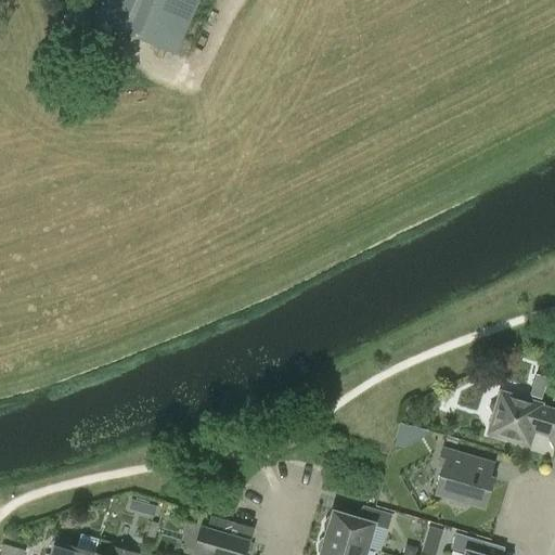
[(175,56),(198,0),(99,0),(91,20),(175,56)]
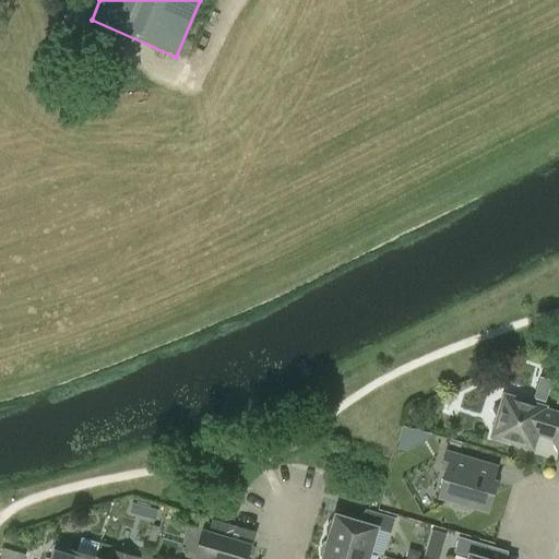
[(545,407),(513,397),(491,409),(497,418),(491,437),(533,449),(537,436),(538,435),(551,438),(558,452),(558,451),(558,413),(545,409),(545,407)]
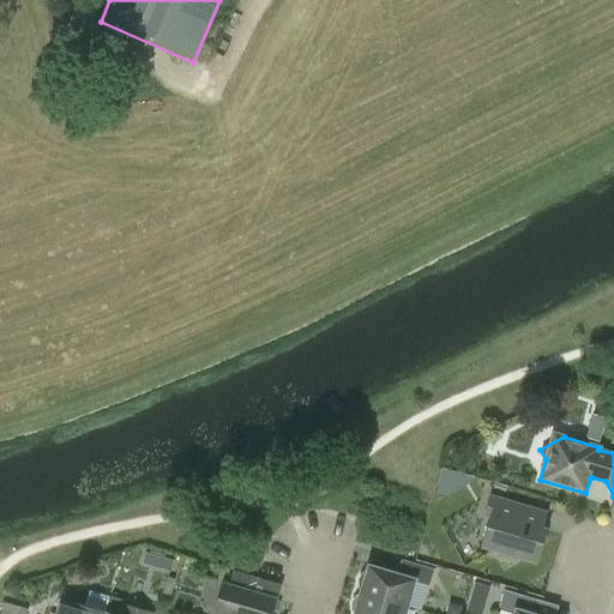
[(516,563),(518,557),(534,561),(543,529),(540,528),(543,513),(491,498),(486,515),(492,517),(482,546),(498,551),(495,557),(516,563)]
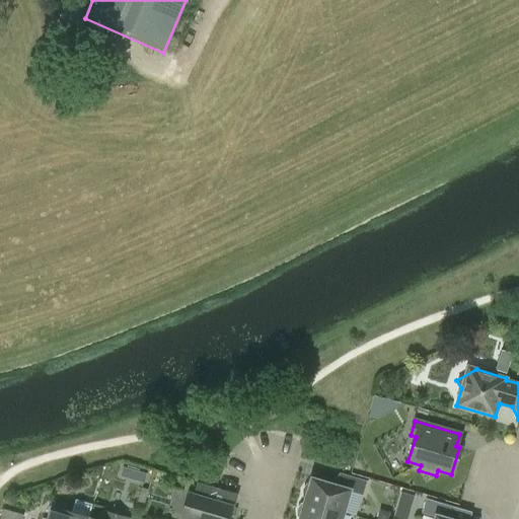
[(149,480),(152,470),(128,464),(126,475),(149,480)]
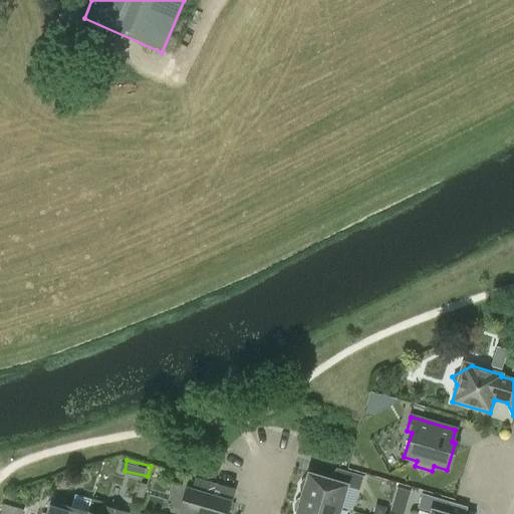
[(302,492),(301,496),(339,508),(346,486),(358,490),(361,477),(336,470),(333,481),(308,474),(306,481),(304,480),(300,485),(300,492),(302,492)]
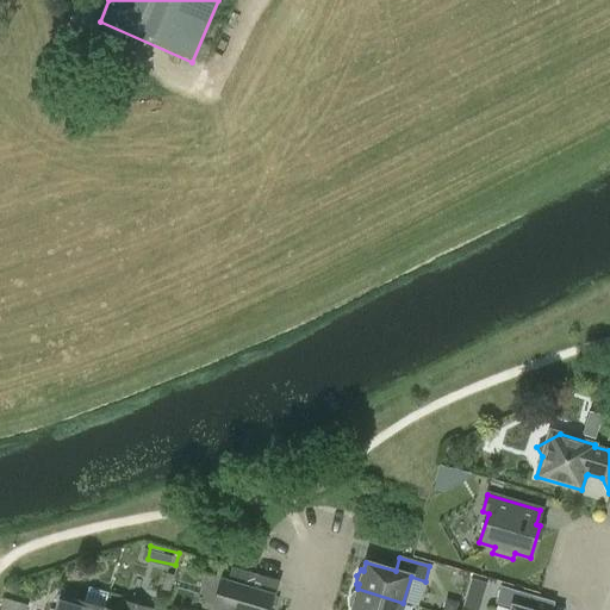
[(213,609),(267,609),(272,596),(250,589),(255,574),(231,567),(228,582),(222,580),(213,608),(215,608),(213,609)]
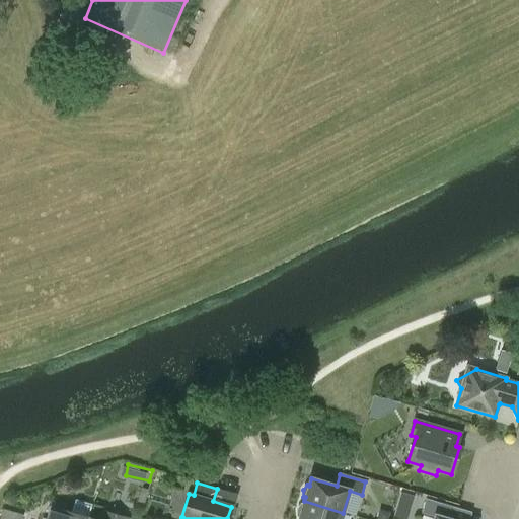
[(397,504),(411,508),(415,496),(400,492),(397,504)]
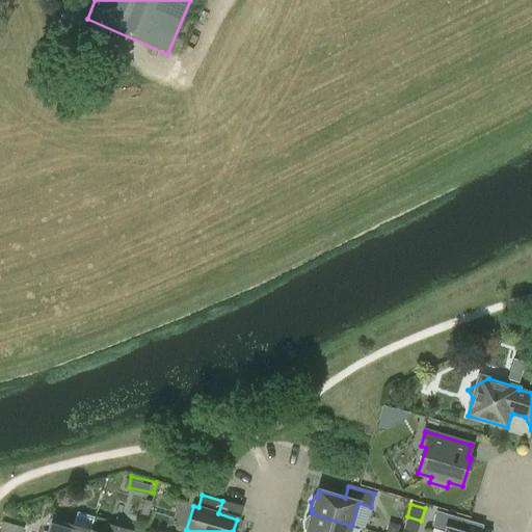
[(90,531),(95,516),(78,511),(73,526),(52,520),(48,531),(90,531)]
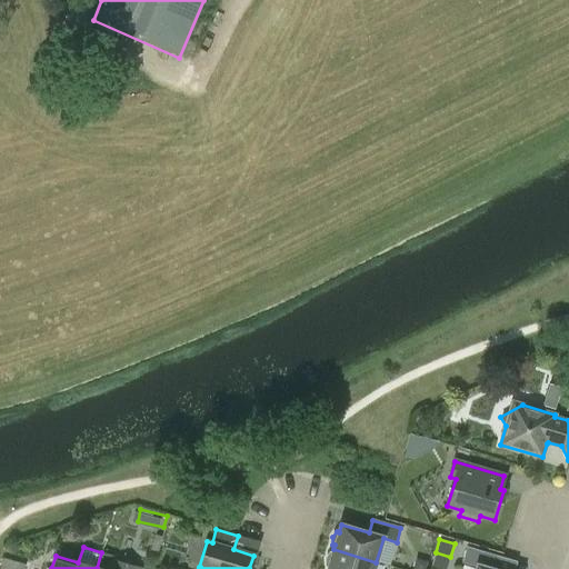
[(492,568),(496,556),(467,548),(462,561),(477,566),(476,568),(492,568)]
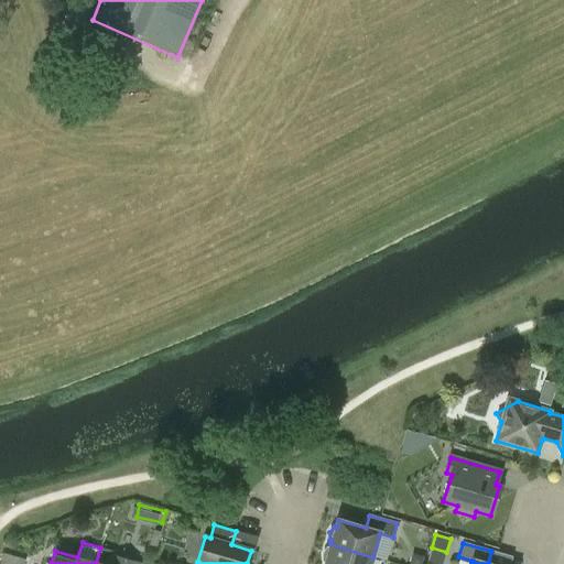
[(370,563),(372,557),(331,544),(329,549),(327,549),(323,554),(323,561),(325,562),(324,563),(370,563)]
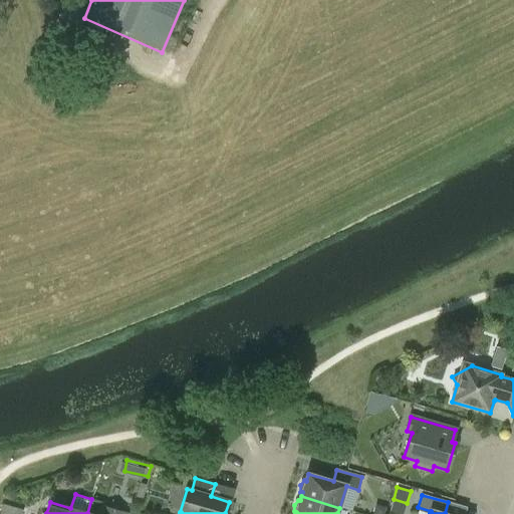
[(0,513),(25,513),(27,507),(4,501),(0,513)]
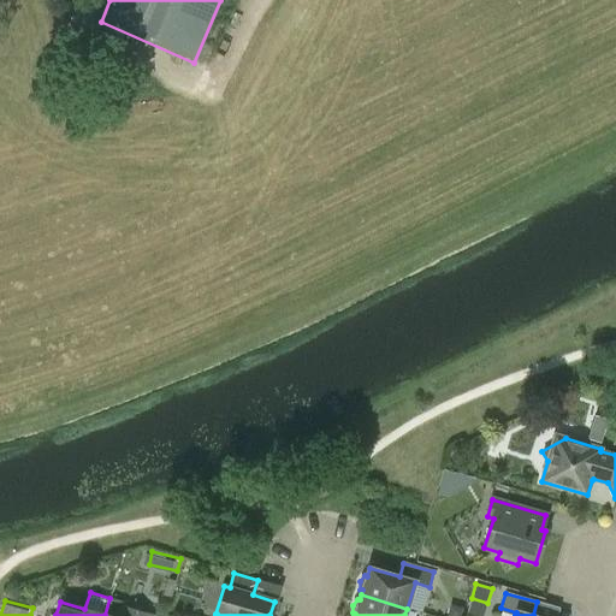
All buildings are outlined.
